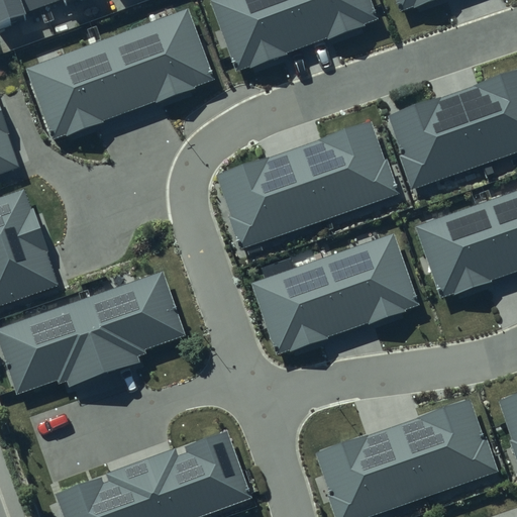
[(0,0),(0,22),(65,0),(0,0)]
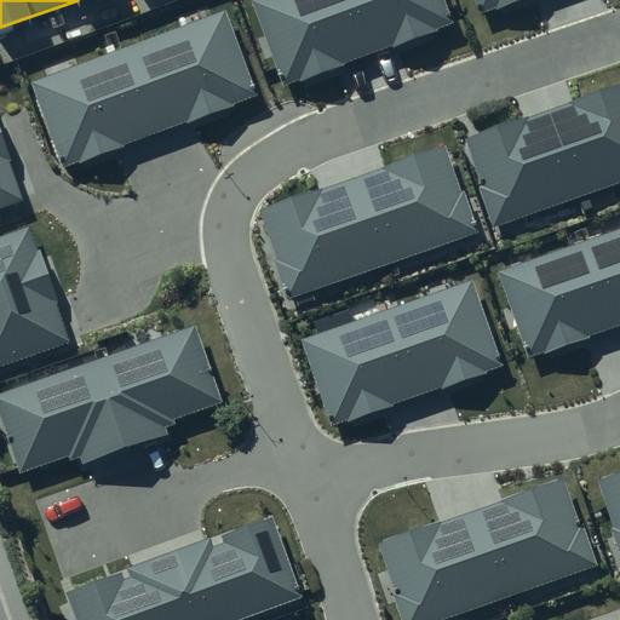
[(300,82),(345,67),(344,63),(389,46),(390,50),(437,33),(436,29),(455,23),(447,0),(251,0),(282,85),(299,79),(300,82)]
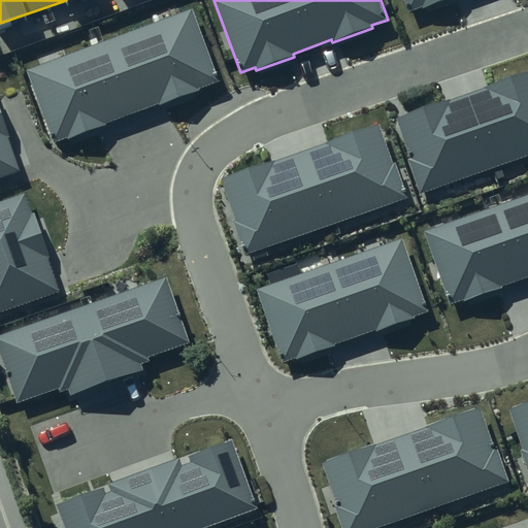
[(425,7),(443,0),(406,0),(410,8),(424,3),(425,7)]
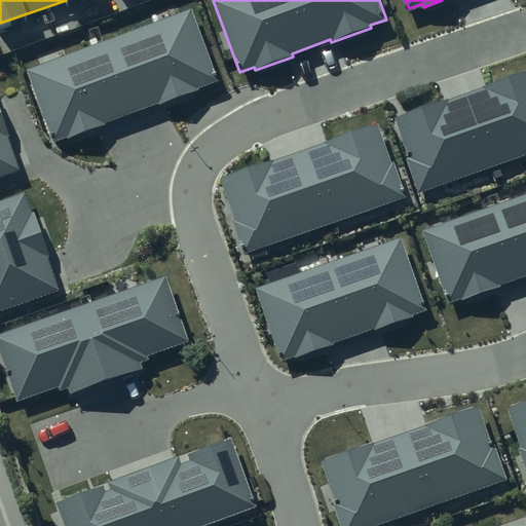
[(67,139),(105,125),(104,122),(158,103),(158,105),(198,90),(197,87),(218,80),(191,8),(26,69),(51,141),(66,136),(67,139)]
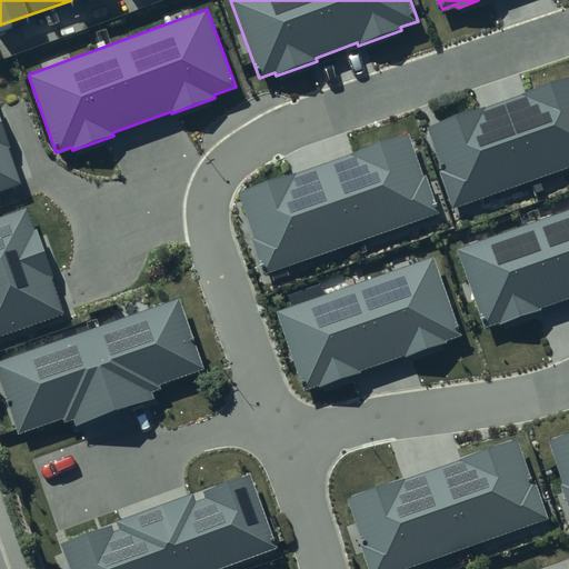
[(440,175),(451,209),(568,168),(568,76),(427,126),(443,173),(440,175)]
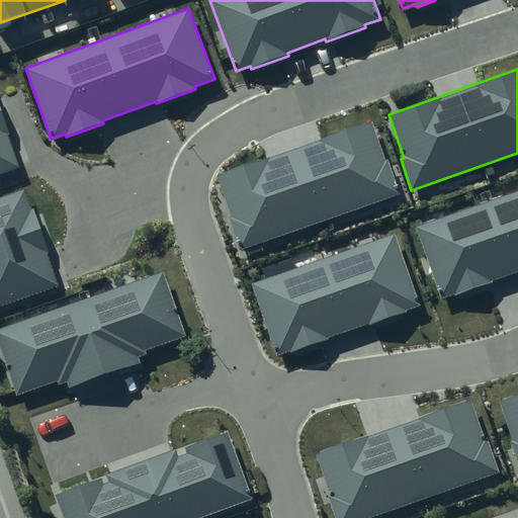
[(0,174),(18,168),(7,134),(9,134),(0,106),(0,174)]
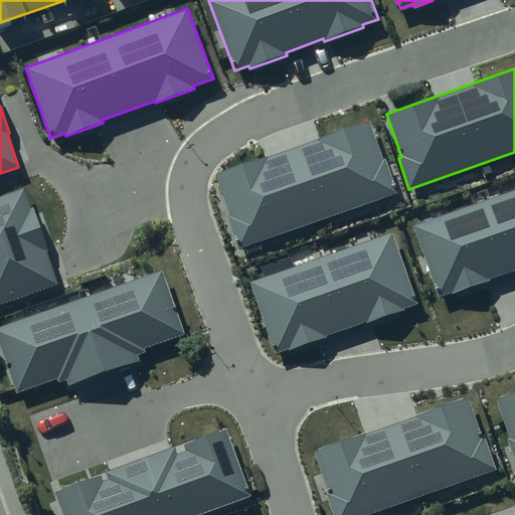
[(226,218),(237,249),(398,194),(386,159),(382,161),(368,121),(215,174),(230,216),(226,218)]
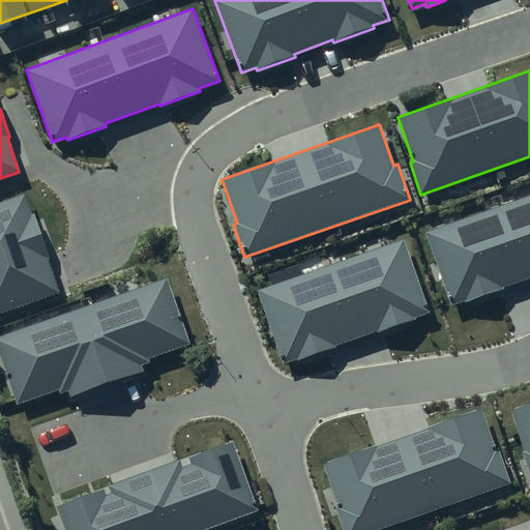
[(0,314),(60,293),(48,258),(51,258),(35,212),(32,213),(25,193),(0,201),(0,314)]
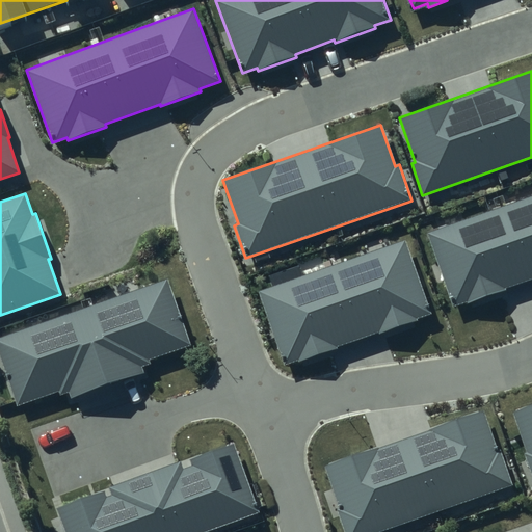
[(468,303),(506,290),(505,287),(531,277),(531,195),(426,232),(452,304),(467,300),(468,303)]
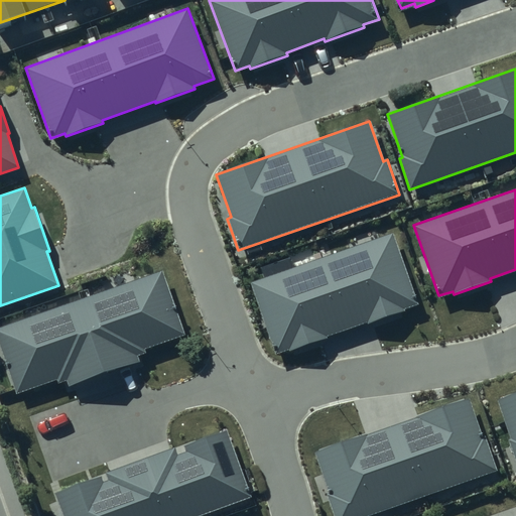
[(292,351),(330,338),(329,335),(367,321),(368,325),(407,310),(406,308),(421,302),(397,232),(252,281),(277,352),(291,348),(292,351)]
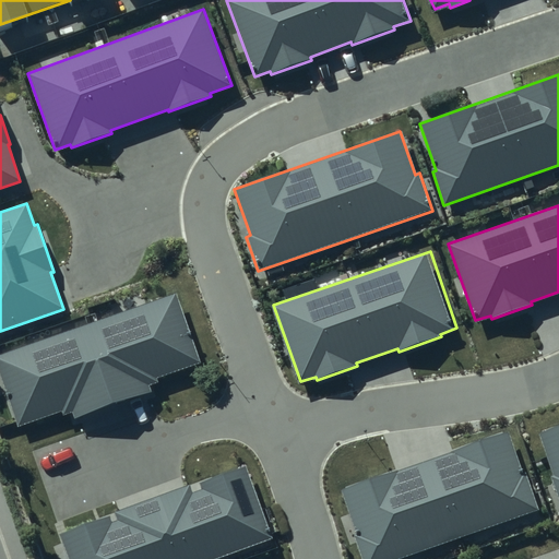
[(0,353),(0,381),(15,427),(59,409),(61,415),(71,412),(73,418),(149,392),(146,387),(157,382),(154,377),(201,361),(176,293),(0,353)]
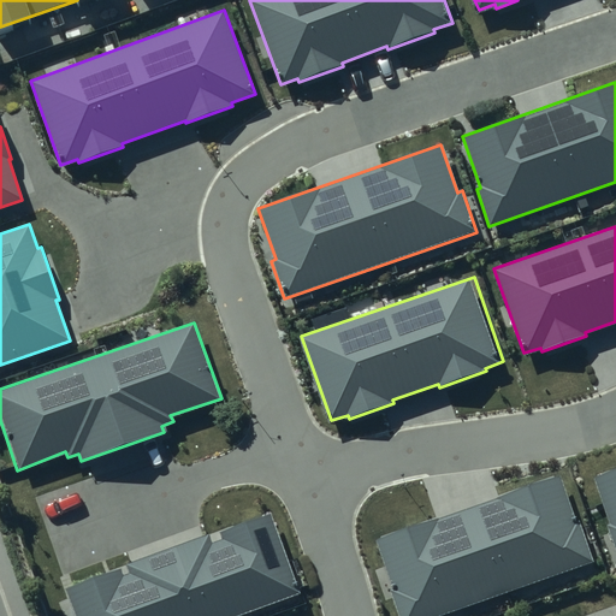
[(608,527),(615,550),(615,468),(594,475),(611,526),(608,527)]
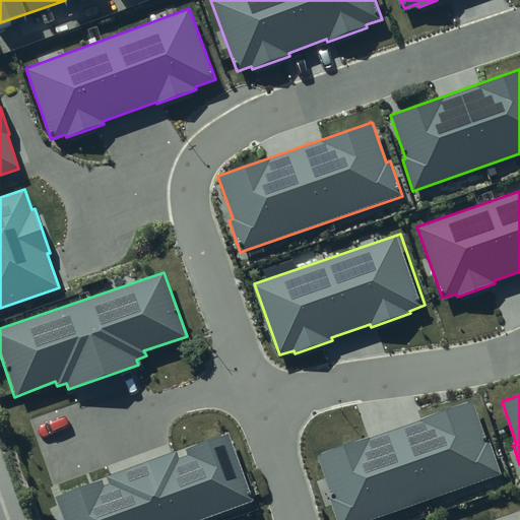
[(330,499),(337,519),(366,519),(502,474),(491,441),(486,443),(473,402),(319,455),(333,498),(330,499)]
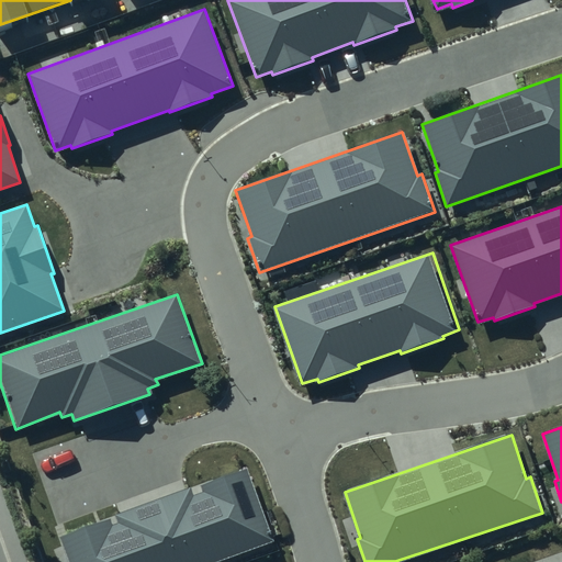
[(69,561),(215,561),(273,540),(247,469),(201,485),(203,492),(193,496),(190,486),(114,515),(117,523),(112,525),(110,519),(60,538),(69,561)]
